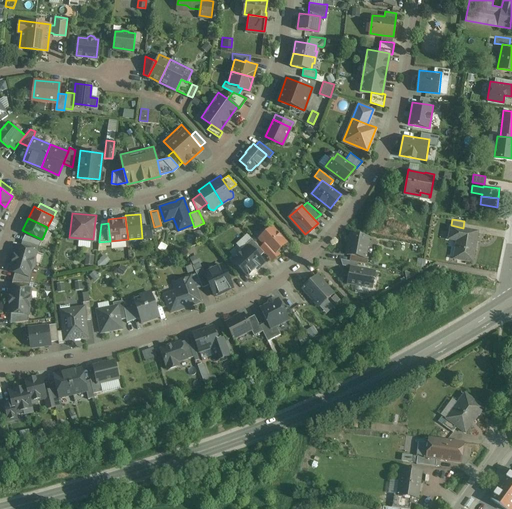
[(151,225),(141,226),(142,238),(153,237),(151,225)]
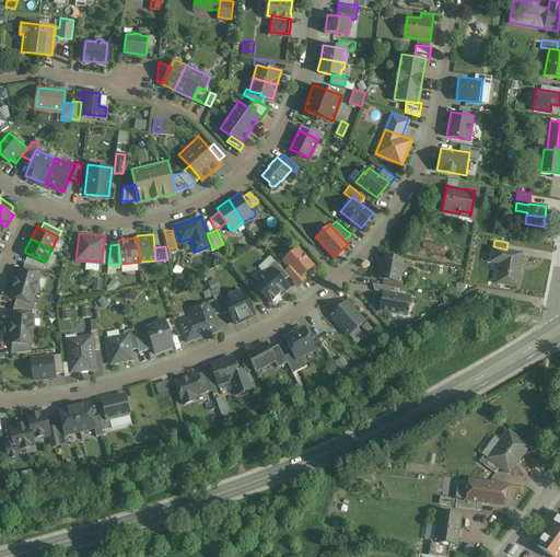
[(313,264),(298,246),(283,259),(294,270),(299,276),(302,274),(313,264)]
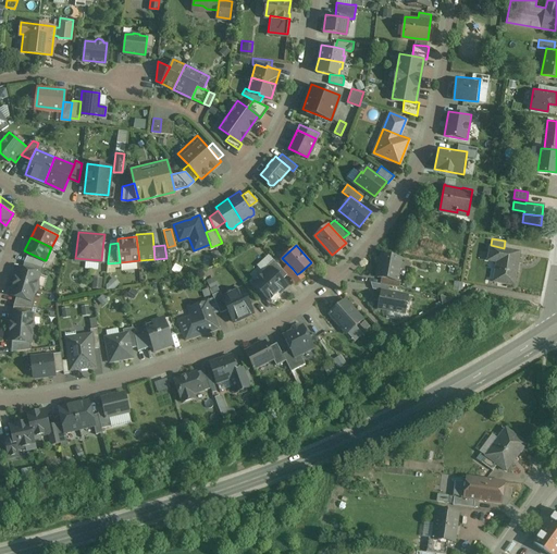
[(491,245),(489,256),(499,258),(498,263),(496,262),(494,279),(514,283),(516,267),(515,266),(516,261),(518,261),(519,250),(504,248),(491,245)]
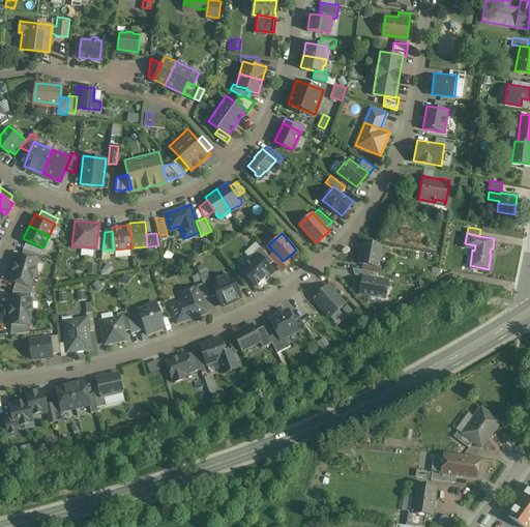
[(363,238),(359,261),(378,264),(382,241),(363,238)]
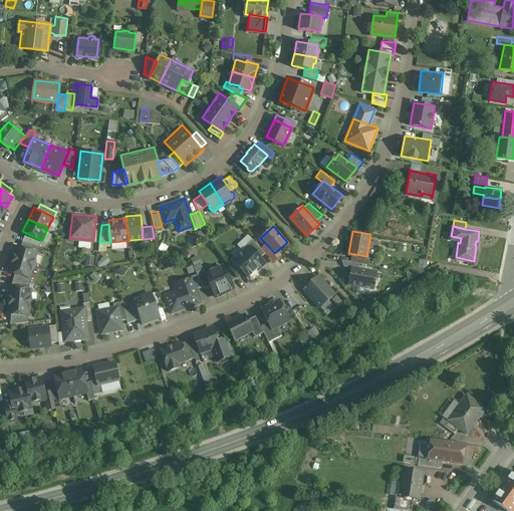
[(41,240),(26,233),(22,241),(39,246),(42,240),(41,240)]
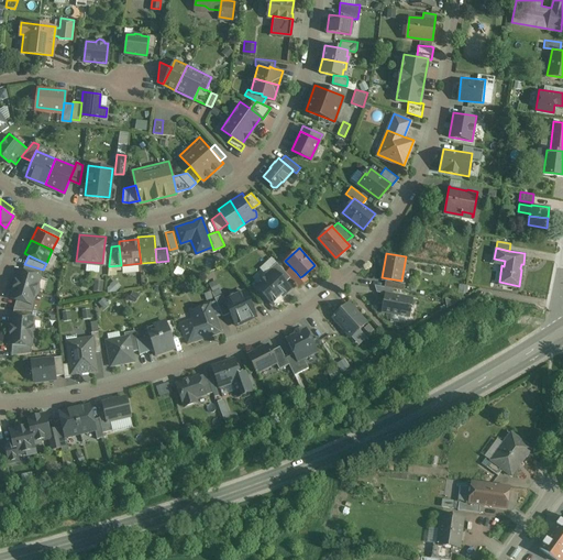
[(264,271),(276,261),(272,255),(260,265),(264,271)]
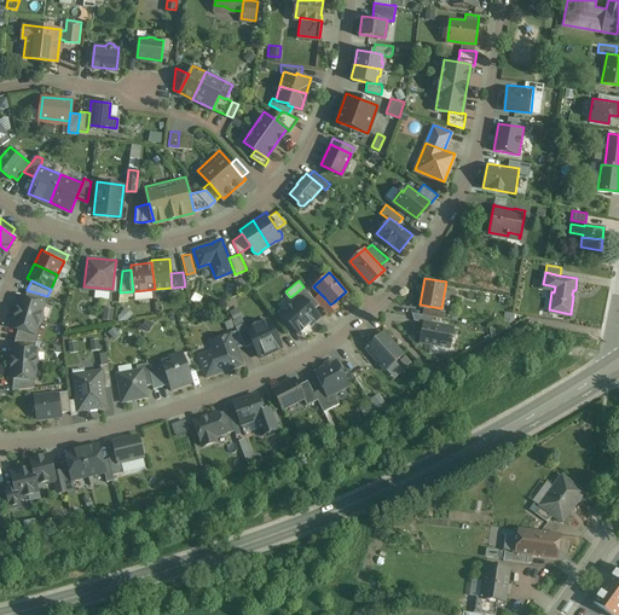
[(314,299),(305,286),(298,294),(300,296),(300,295),(313,309),(319,303),(314,299)]
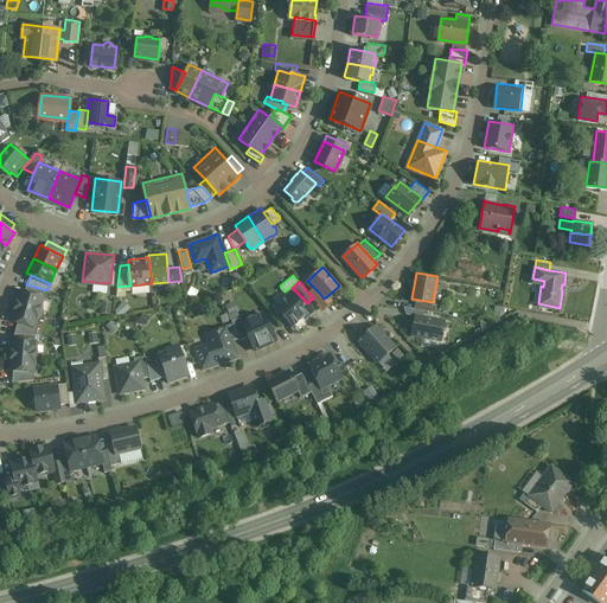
[(46,290),(26,284),(24,292),(44,296),(44,297),(45,297),(46,290)]
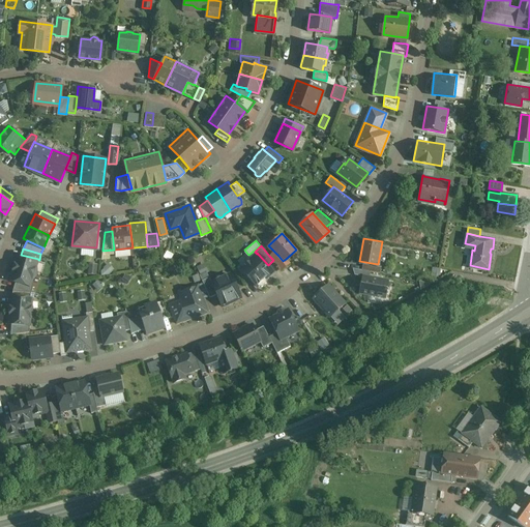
[(274,252),(269,256),(273,260),(274,260),(278,256),(274,252)]
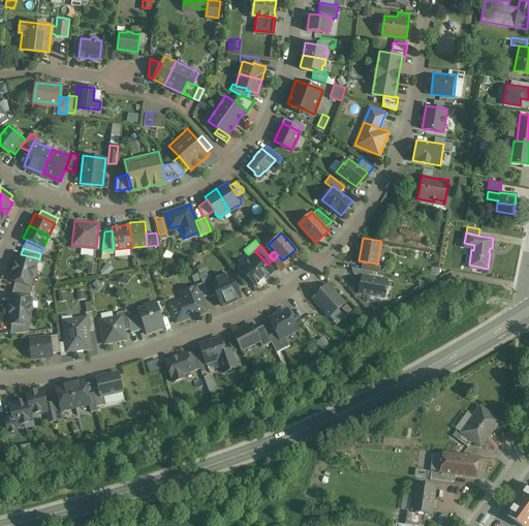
[(21,254),(17,252),(13,266),(34,272),(38,259),(38,258),(21,254)]
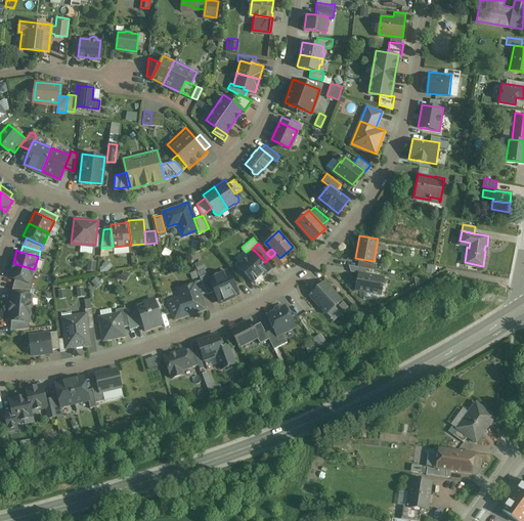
[(254,251),(249,256),(248,255),(246,255),(239,260),(239,263),(238,264),(254,281),(255,280),(256,281),(259,281),(263,277),(263,274),(262,273),(269,266),(265,262),(254,250),(254,251)]
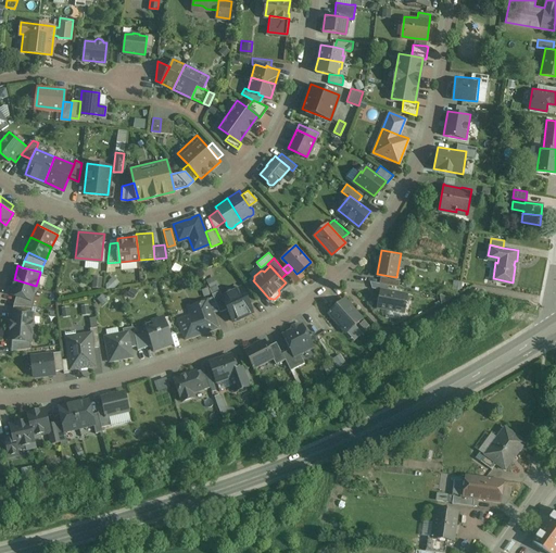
[(297,274),(292,268),(288,273),(295,281),(303,274),(300,272),(297,274)]
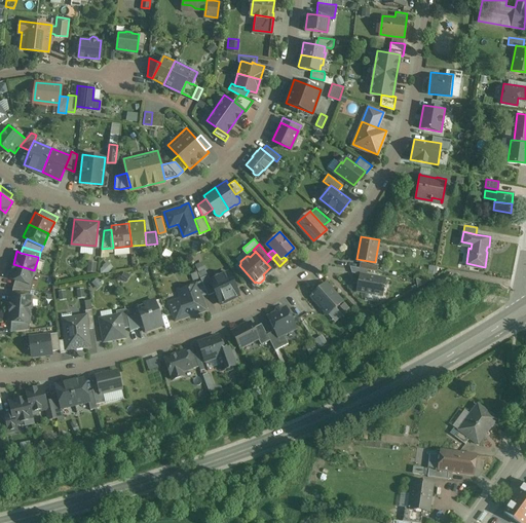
[(375,263),(360,260),(359,266),(368,268),(377,269),(378,263),(375,262),(375,263)]
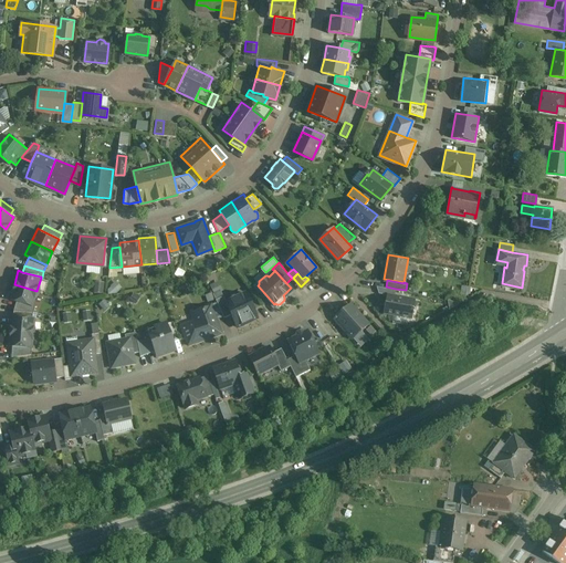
[(103,283),(95,282),(94,291),(103,292),(103,283)]
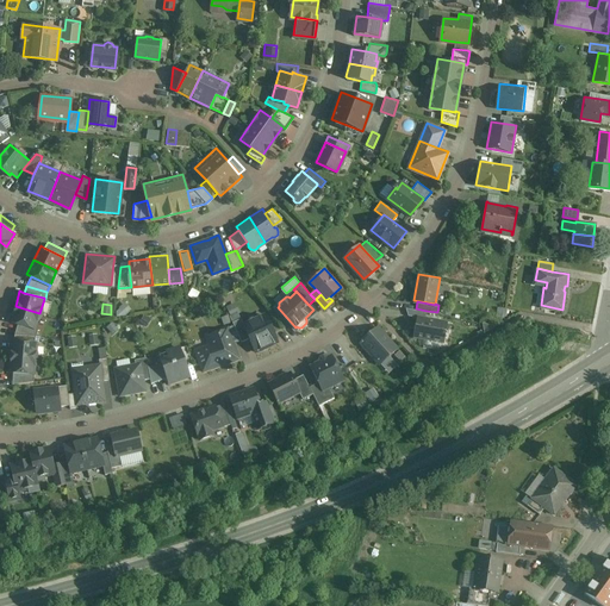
[(452,306),(443,305),(442,313),(450,314),(452,306)]
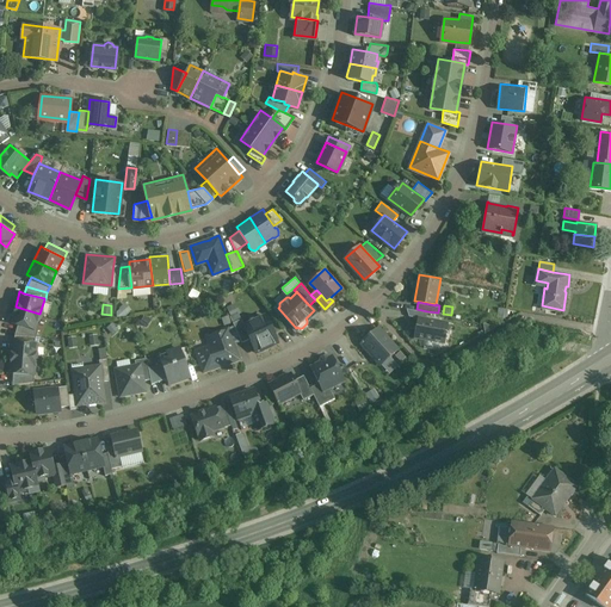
[(39,314),(16,307),(11,321),(18,323),(35,328),(36,328),(39,314)]
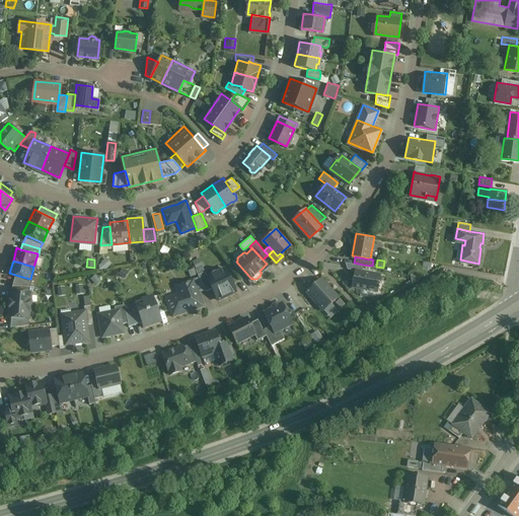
[(354,263),(346,261),(348,268),(356,269),(362,270),(363,265),(354,263)]
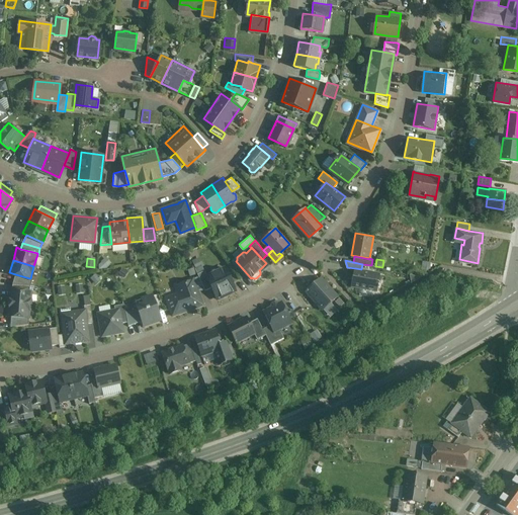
[(207,275),(206,275),(211,286),(217,297),(235,288),(225,266),(207,275)]
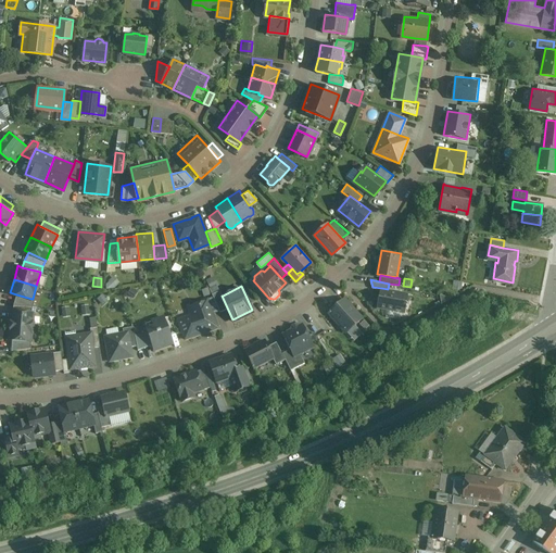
[(388,289),(381,288),(378,305),(404,310),(406,293),(388,289)]
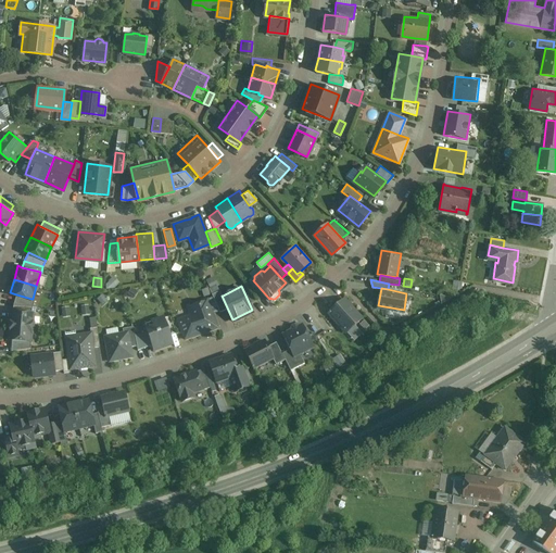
[(223,296),(219,289),(212,292),(220,311),(227,308),(222,296),(223,296)]
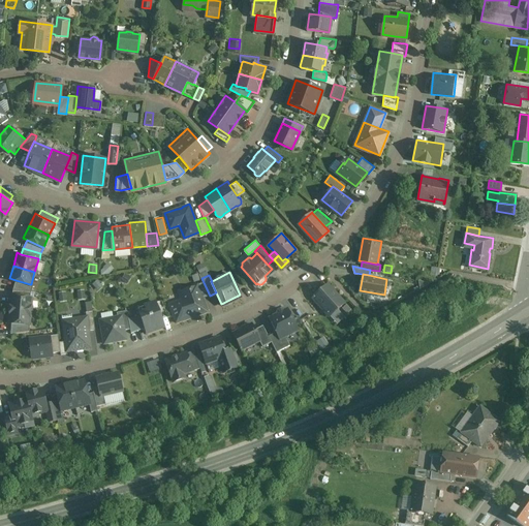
[(30,284),(16,280),(12,289),(31,290),(33,284),(31,284),(30,284)]
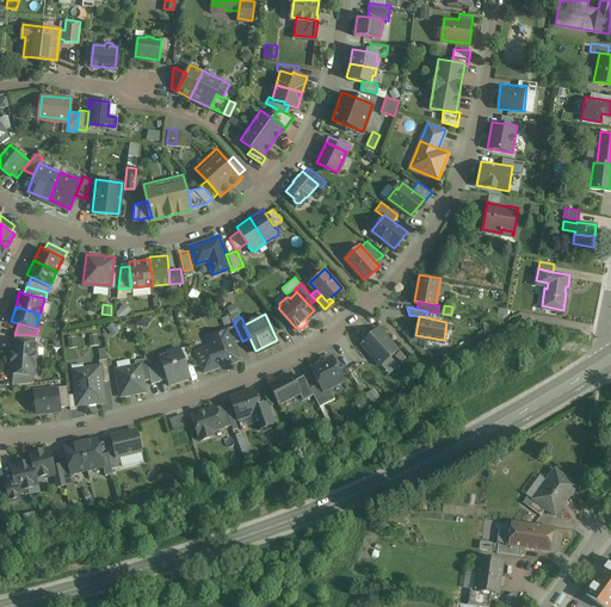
[(397,348),(378,326),(362,341),(381,363),(397,348)]
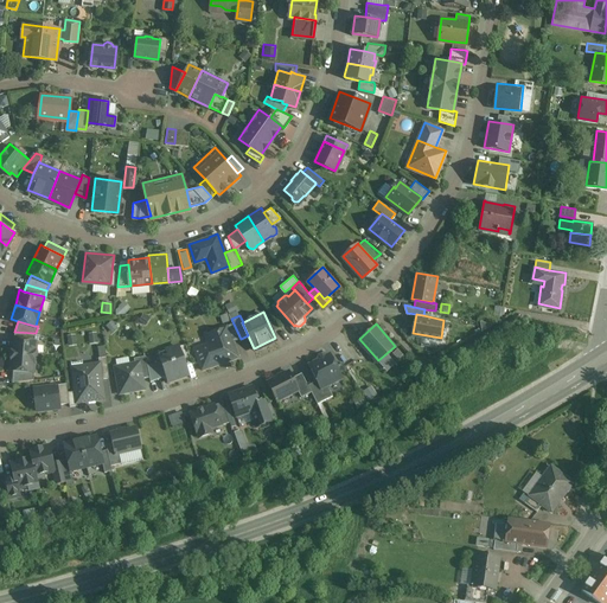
[(210,342),(195,347),(202,367),(237,355),(227,325),(206,332),(210,342)]
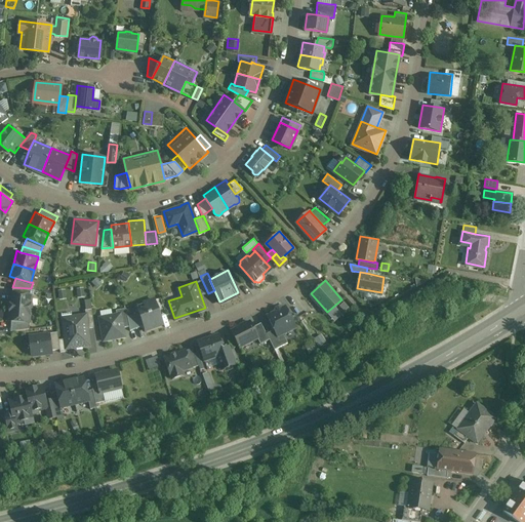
[(65,287),(57,288),(59,297),(66,296),(65,287)]
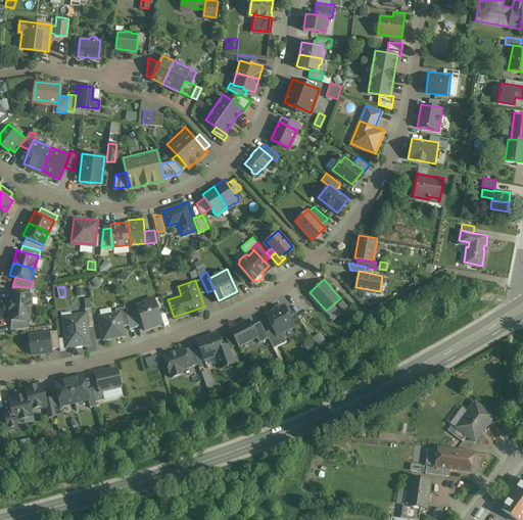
[(12,292),(10,292),(9,304),(31,306),(32,293),(30,293),(12,292)]
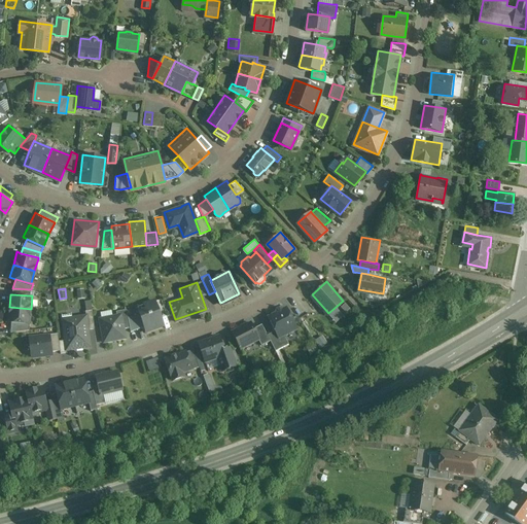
[(301,298),(291,304),(296,312),(306,305),(301,298)]
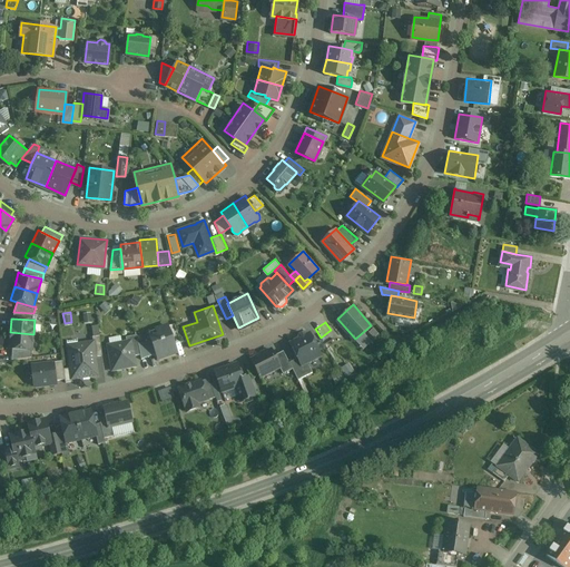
[(168,324),(156,328),(158,334),(150,336),(156,352),(158,357),(177,350),(168,324)]
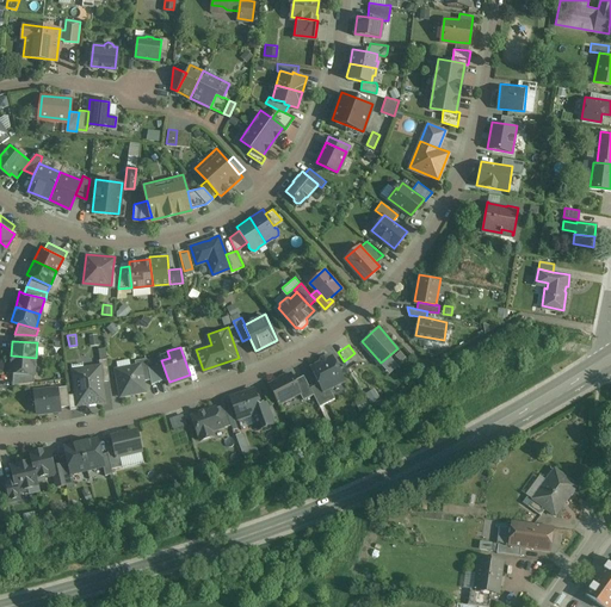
[(331,355),(327,357),(326,355),(323,354),(321,355),(320,359),(321,360),(312,365),(319,381),(323,389),(329,385),(343,378),(331,355)]
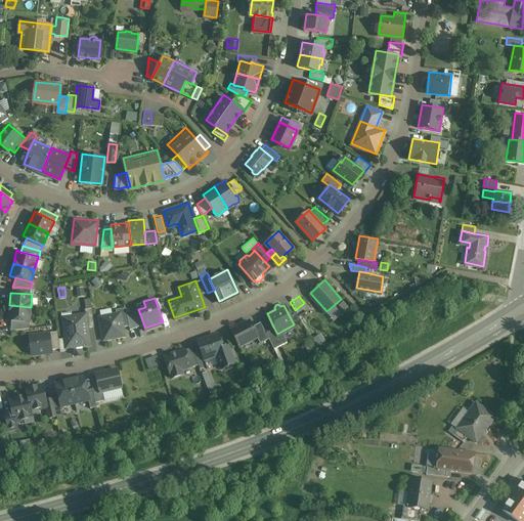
[(31,307),(9,305),(8,318),(11,319),(29,320),(30,320),(31,307)]
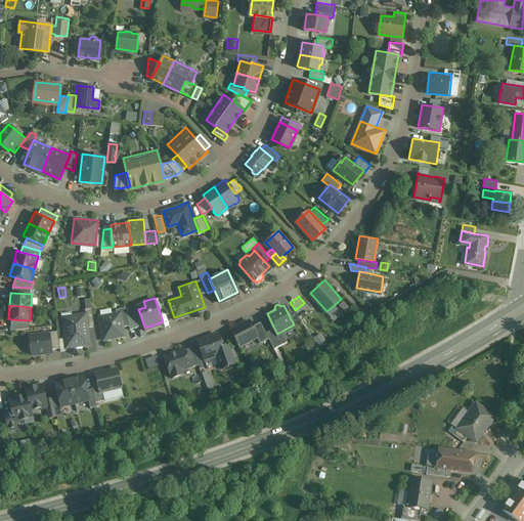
[(126,306),(116,308),(117,312),(120,311),(123,326),(129,324),(127,314),(126,306)]
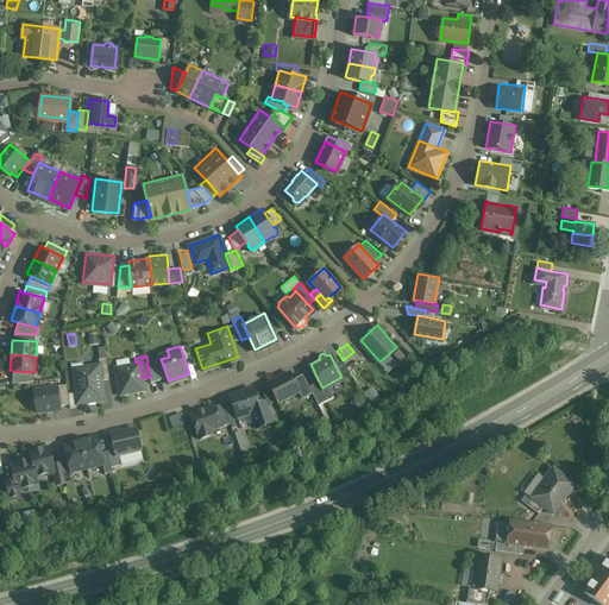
[(107,357),(99,357),(100,366),(101,366),(102,378),(110,377),(107,357)]
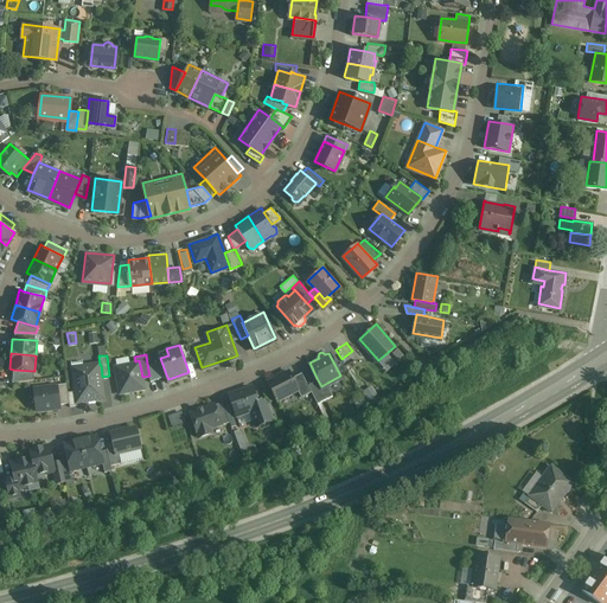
[(95,365),(91,363),(83,364),(82,359),(71,361),(75,390),(76,402),(77,402),(104,398),(102,377),(101,365),(100,365),(95,365)]
